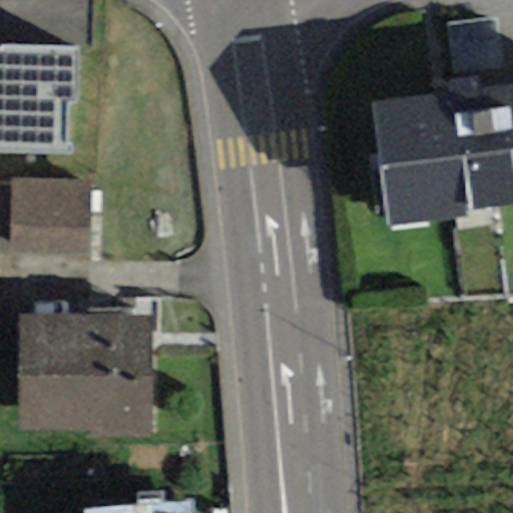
[(0,153),(68,154),(68,105),(77,105),(77,48),(0,47),(0,153)]
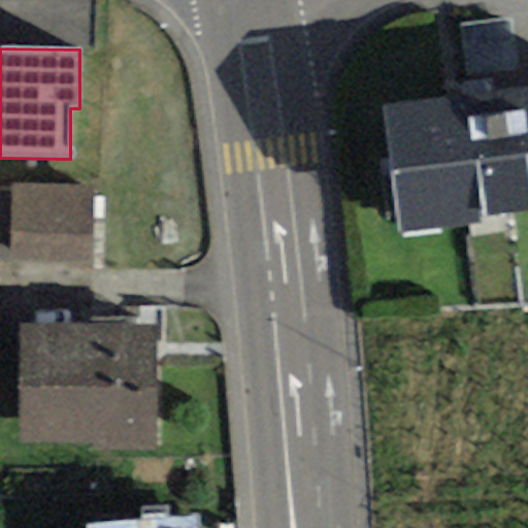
[(527,88),(382,107),(398,233),(527,217),(527,88)]
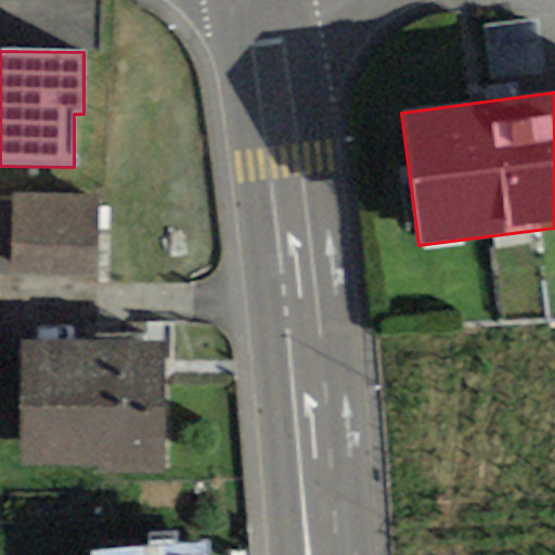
[(0,276),(94,279),(95,195),(13,194),(13,202),(0,201),(0,276)]
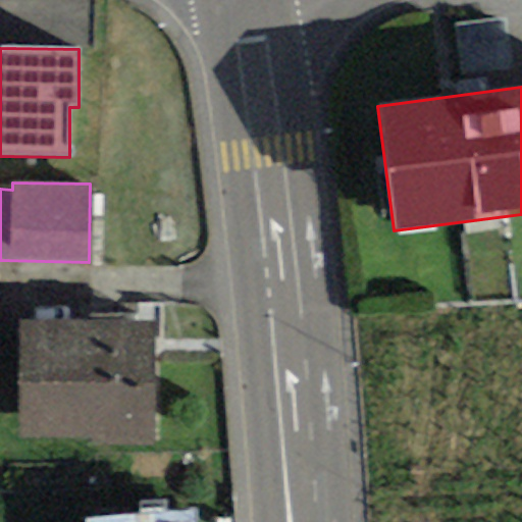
[(154,322),(20,322),(20,436),(88,436),(88,447),(154,447),(154,322)]
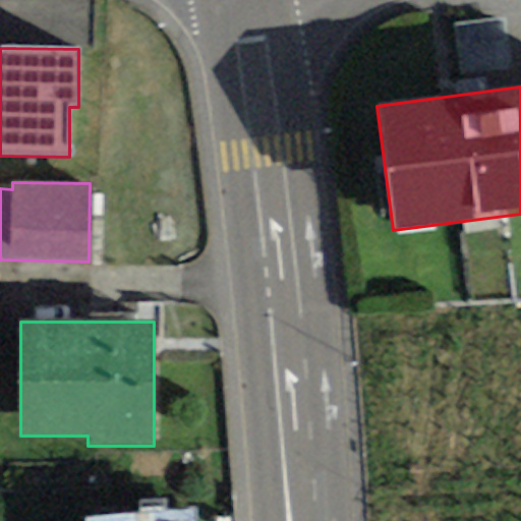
[(195,520),(195,509),(85,516),(85,520),(195,520)]
